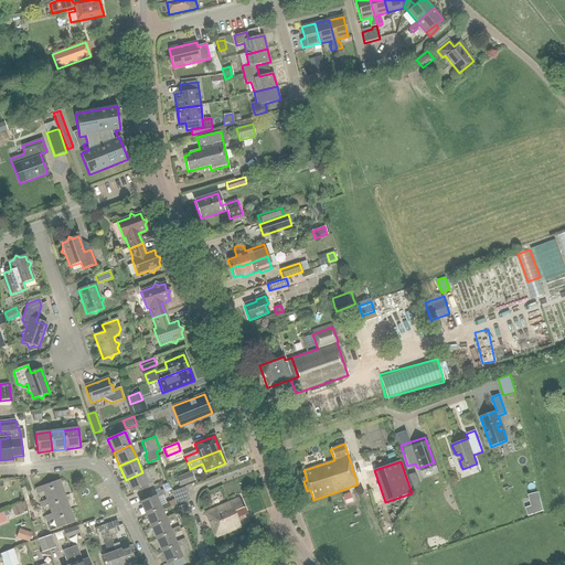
[(191,471),(177,478),(180,487),(194,481),(191,471)]
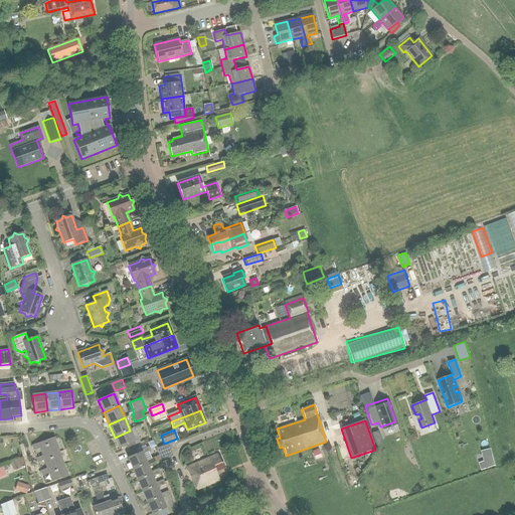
[(135,442),(130,431),(115,438),(119,449),(135,442)]
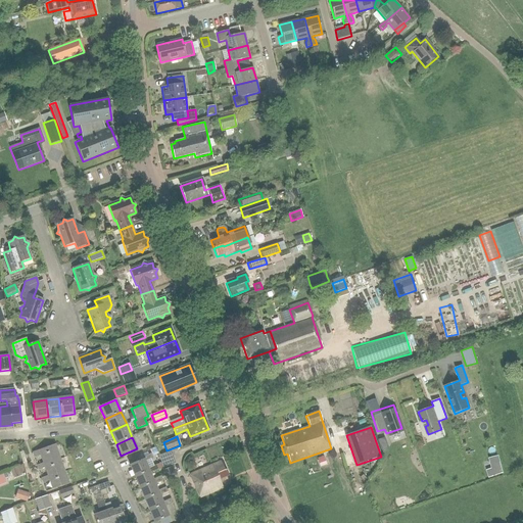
[(385,437),(379,438),(381,449),(387,448),(385,437)]
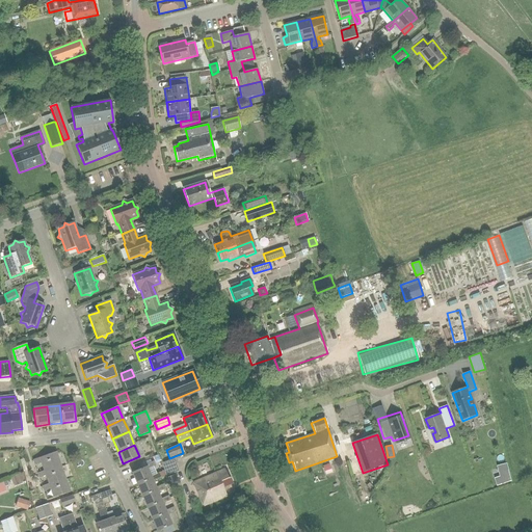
[(44,471),(37,474),(37,476),(61,468),(56,452),(32,460),(34,466),(41,463),(44,471)]
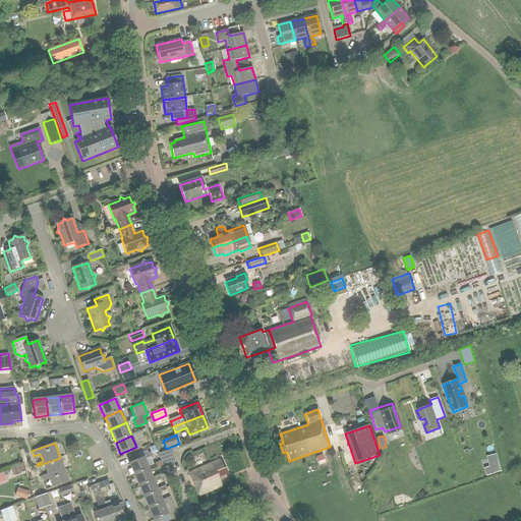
[(170,450),(158,454),(162,466),(175,462),(170,450)]
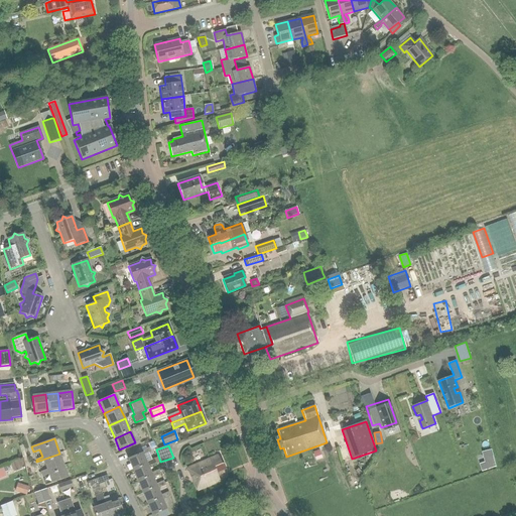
[(128,459),(133,473),(147,467),(155,463),(153,460),(146,463),(143,456),(150,453),(149,448),(141,452),(142,453),(137,455),(130,459),(128,459)]
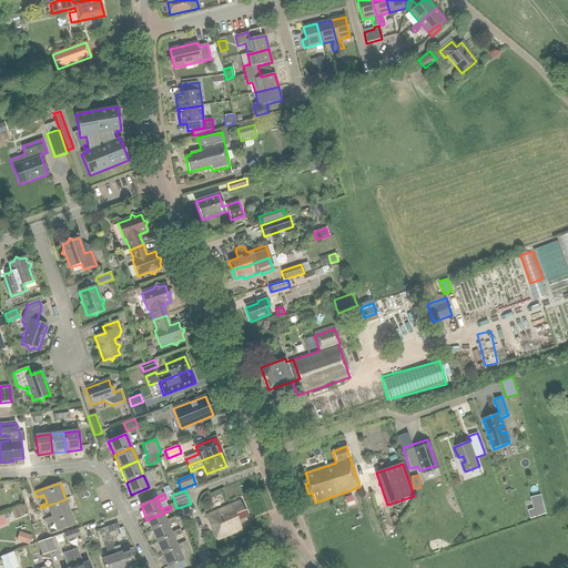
[(149,495),(140,499),(143,505),(151,500),(149,495)]
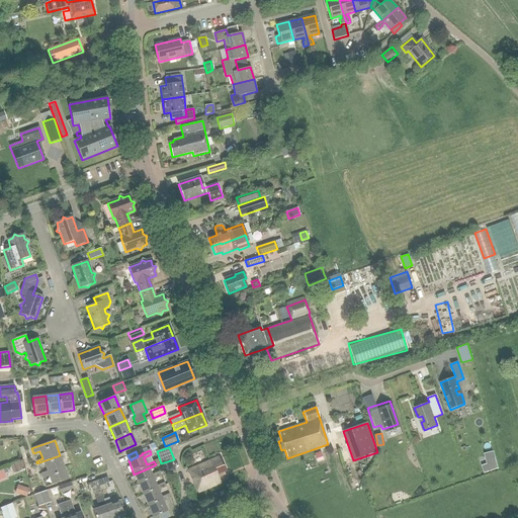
[(498,468),(494,451),(485,454),(487,464),(482,466),(484,472),(498,468)]
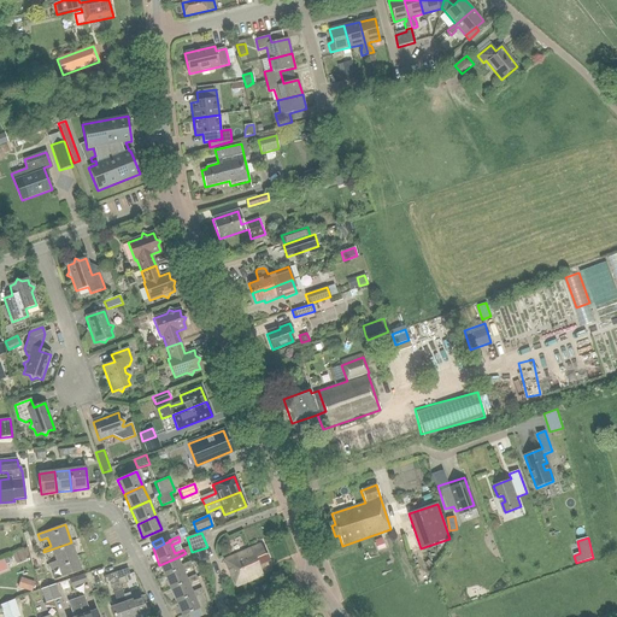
[(48,564),(50,568),(76,558),(71,542),(43,552),(45,554),(53,552),(56,562),(48,564)]
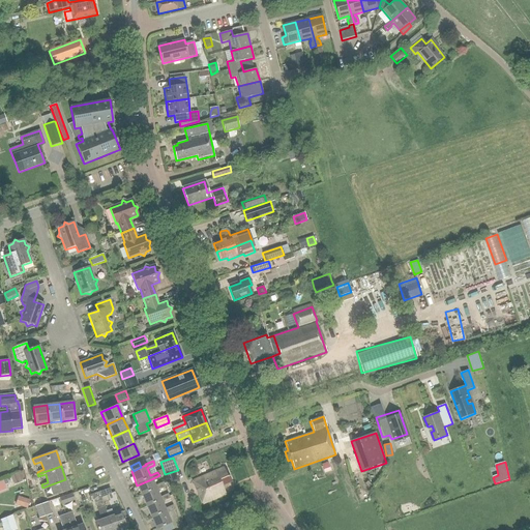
[(225,467),(193,481),(203,504),(226,495),(222,487),(231,482),(225,467)]
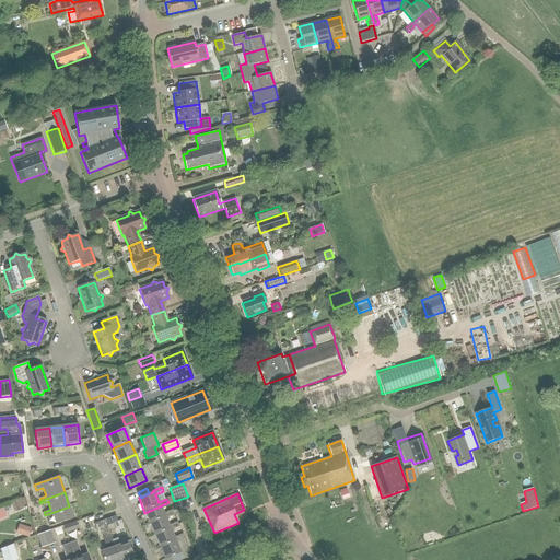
[(73,517),(69,506),(45,515),(46,517),(53,515),(56,524),(73,517)]
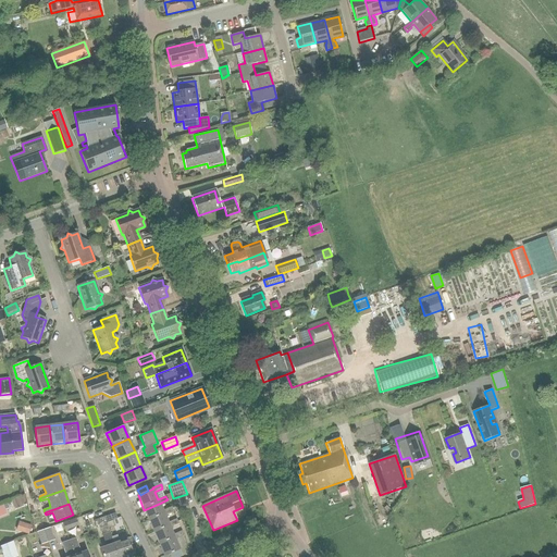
[(149,522),(164,516),(173,512),(171,508),(163,511),(159,504),(144,510),(149,522)]
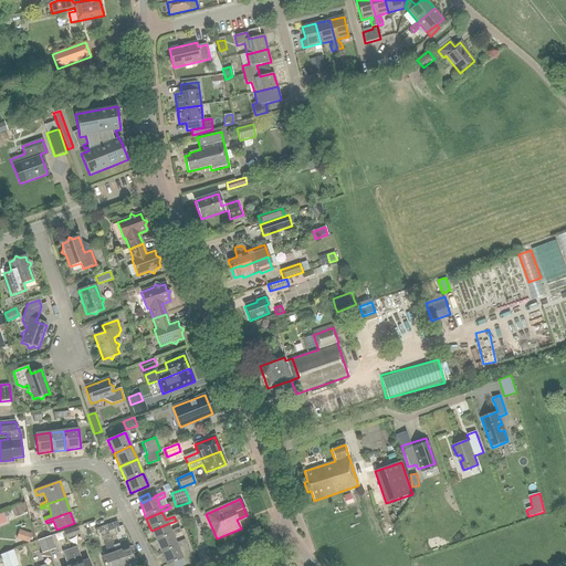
[(105,525),(107,531),(114,528),(118,526),(116,522),(105,525)]
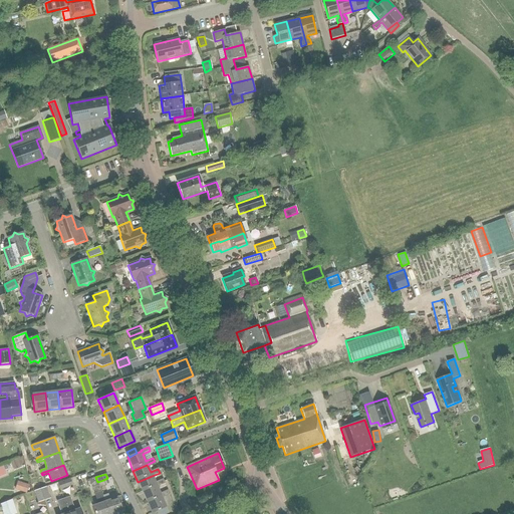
[(143,493),(157,487),(165,484),(163,480),(155,483),(152,476),(138,482),(143,493)]
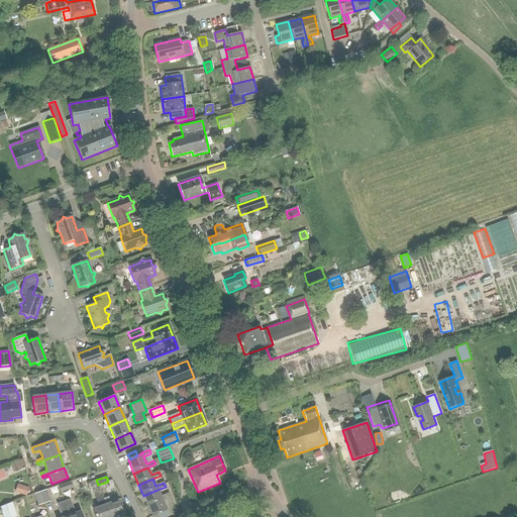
[(89,488),(98,485),(96,480),(87,483),(89,488)]
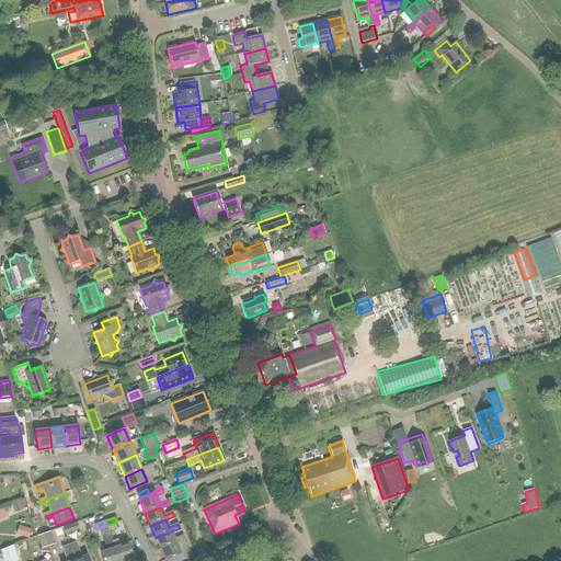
[(115,530),(123,527),(119,522),(117,522),(113,524),(115,530)]
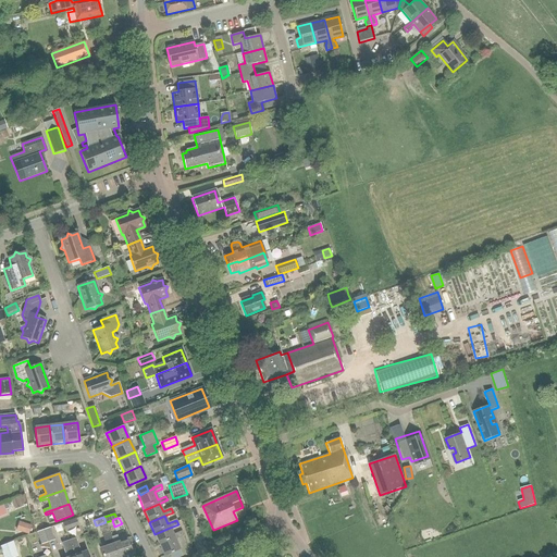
[(112,520),(106,522),(108,529),(114,527),(112,520)]
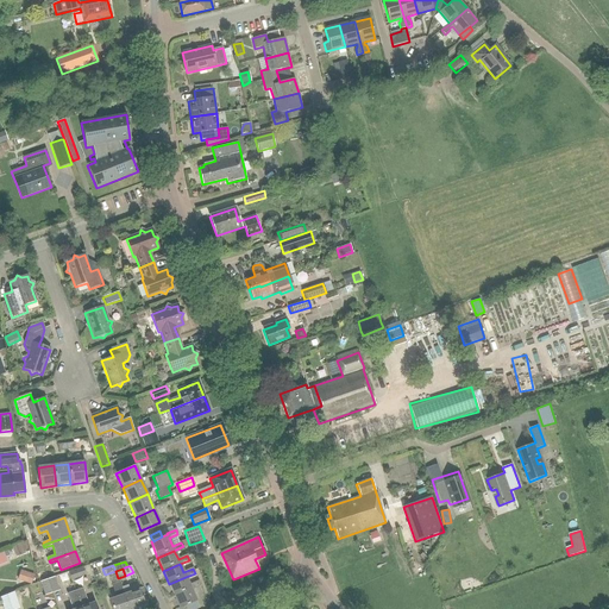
[(83,570),(69,575),(70,579),(85,575),(83,570)]
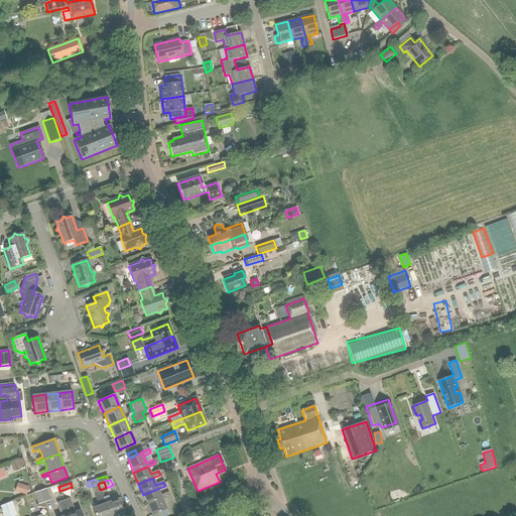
[(17,484),(15,491),(26,495),(28,487),(17,484)]
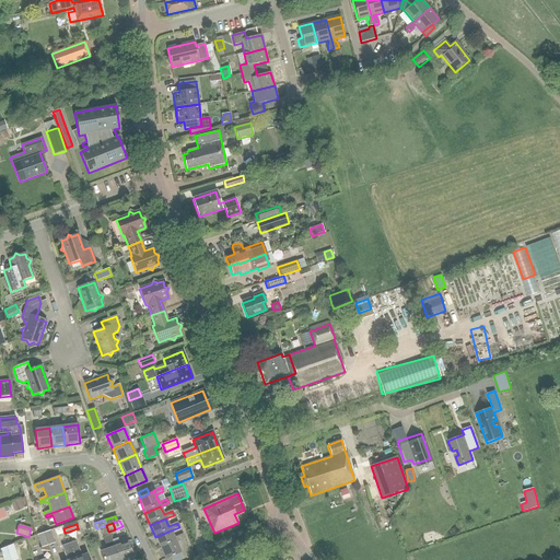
[(43,532),(47,544),(54,541),(49,529),(43,532)]
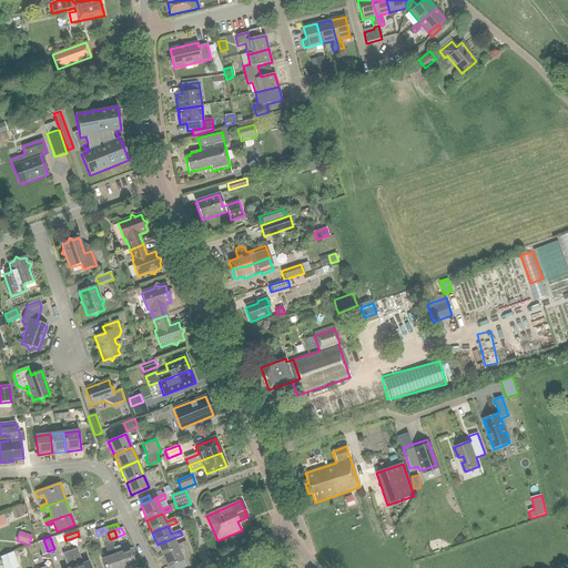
[(163,557),(179,550),(186,547),(185,543),(176,546),(173,538),(158,545),(163,557)]
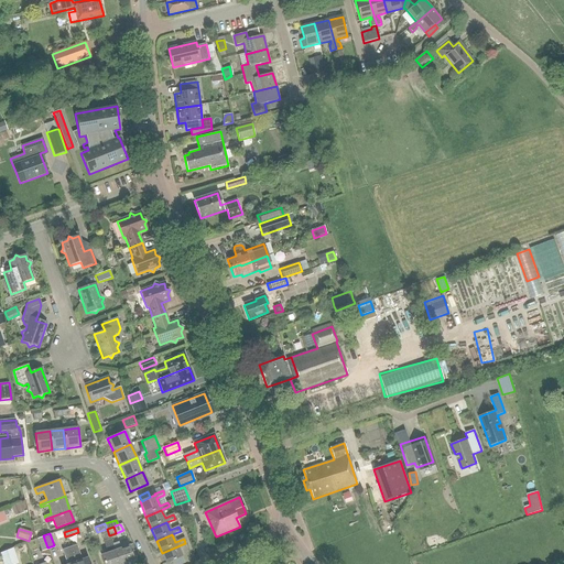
[(41,551),(47,548),(43,535),(36,538),(41,551)]
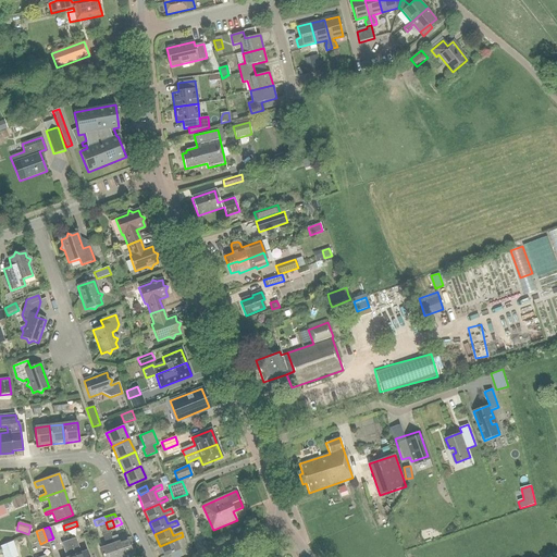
[(102,556),(118,556),(111,537),(110,532),(102,534),(106,546),(99,548),(102,556)]
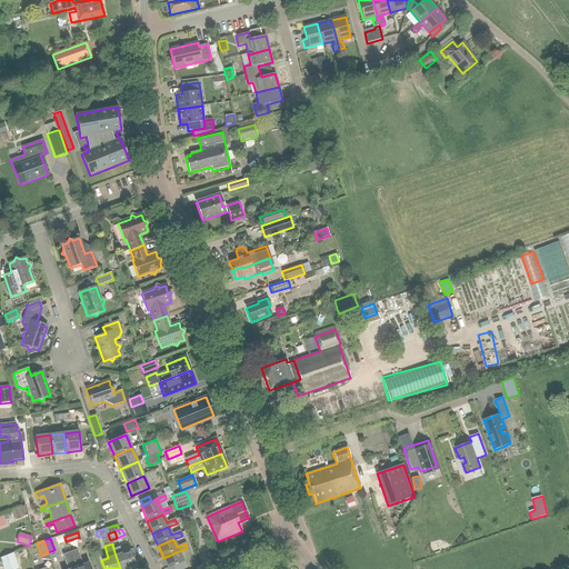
[(130,551),(122,553),(119,547),(113,549),(120,568),(123,568),(135,566),(132,557),(130,551)]
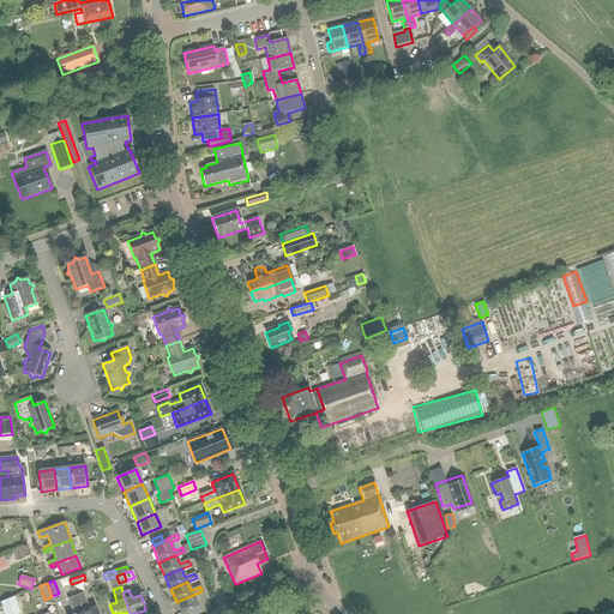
[(76,596),(80,613),(97,613),(95,608),(89,611),(83,594),(76,596)]
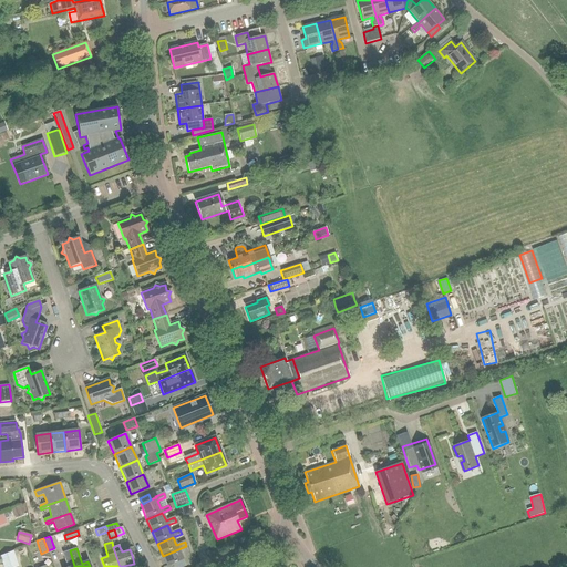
[(183,559),(178,549),(163,556),(167,566),(183,559)]
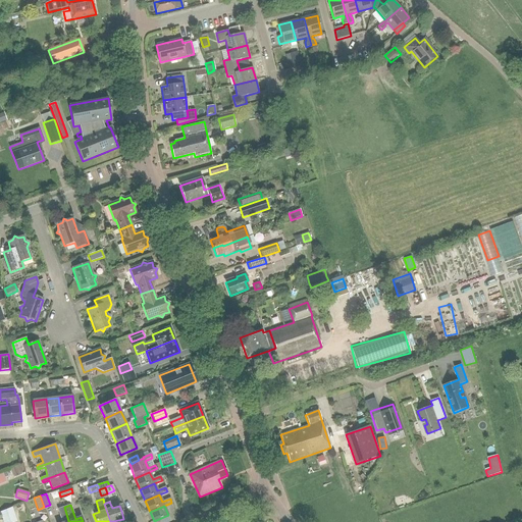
[(5,510),(9,521),(10,521),(16,520),(11,507),(5,510)]
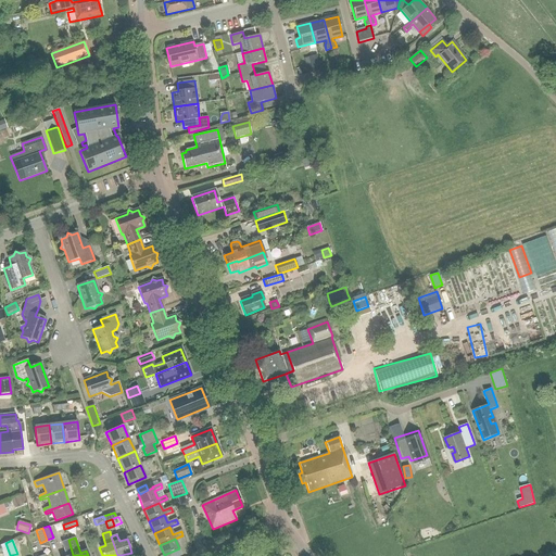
[(73,555),(68,540),(62,542),(66,555),(73,555)]
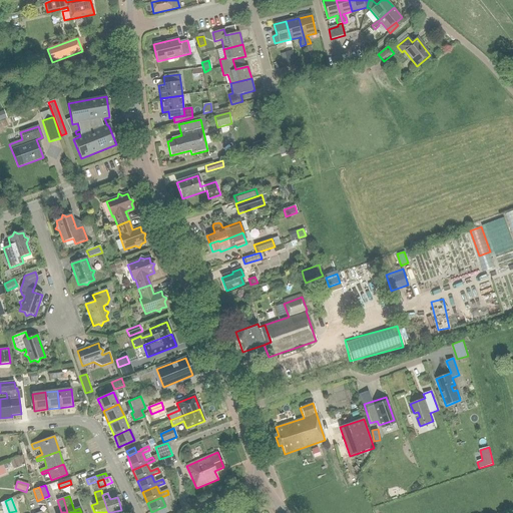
[(3,512),(9,512),(5,501),(0,502),(0,504),(1,506),(0,505),(0,509),(2,509),(3,512)]
